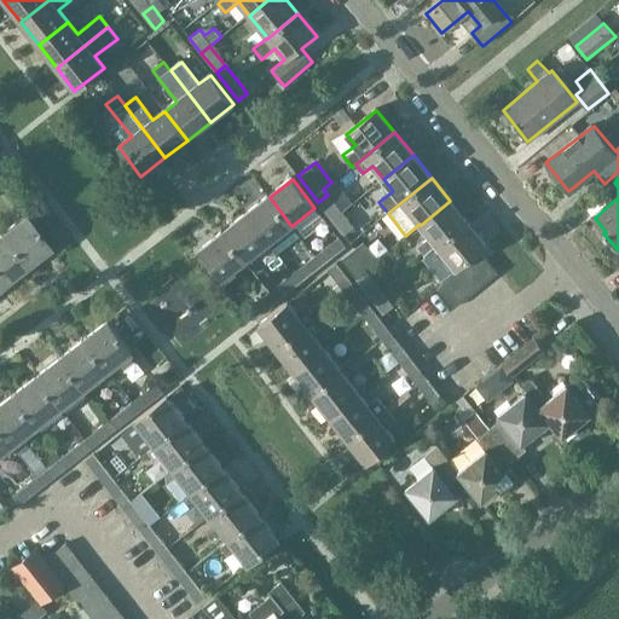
[(333,219),(341,212),(328,195),(318,202),(333,219)]
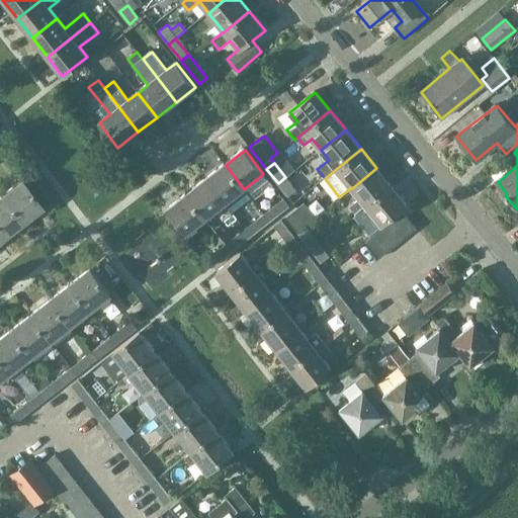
[(225,204),(244,189),(226,165),(205,180),(225,204)]
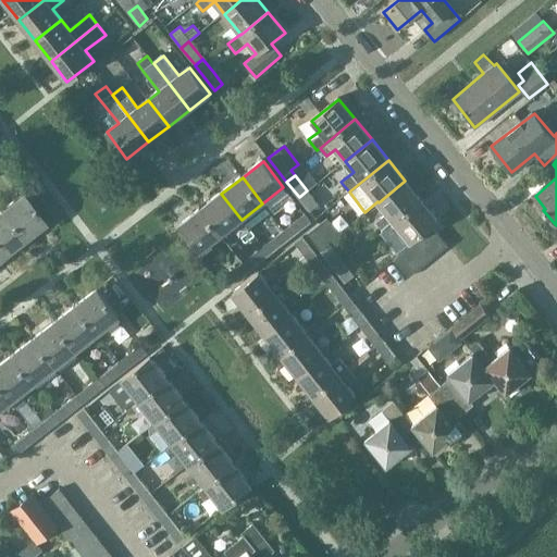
[(395,222),(422,200),(405,181),(379,202),(386,212),(375,222),(383,231),(384,231),(394,221),(395,222)]
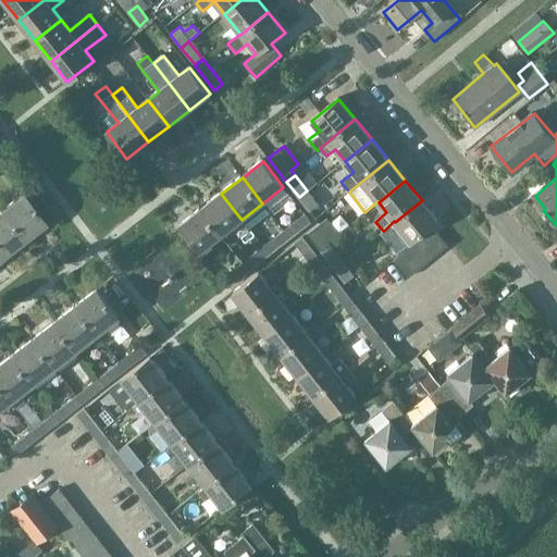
[(307,190),(299,197),(310,212),(319,206),(307,190)]
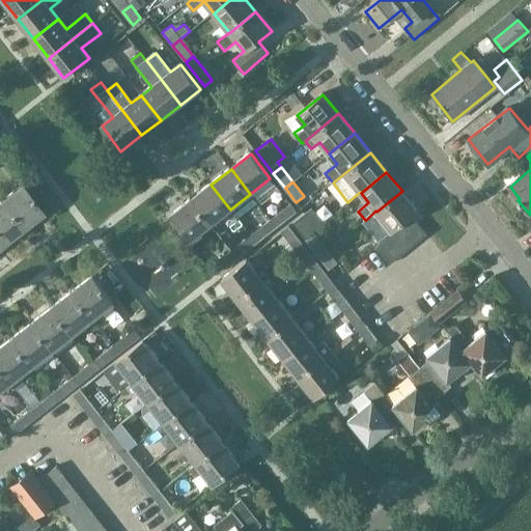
[(211,225),(230,210),(211,185),(191,200),(211,225)]
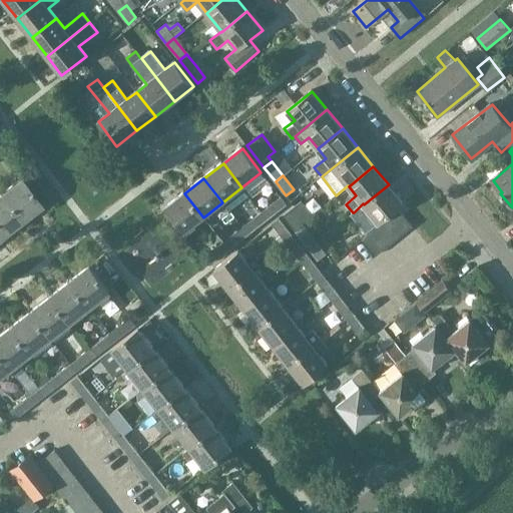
[(21,220),(40,205),(21,180),(1,195),(21,220)]
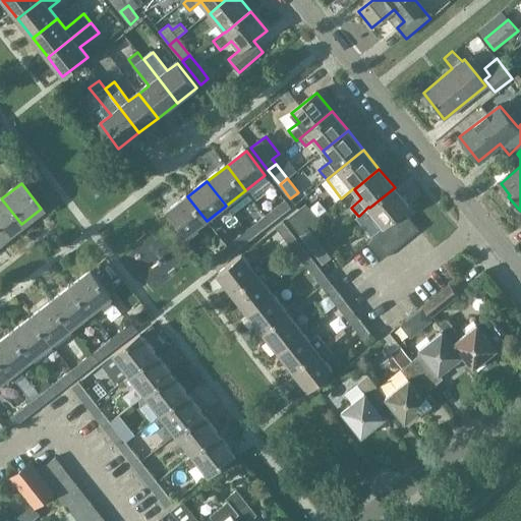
[(386,227),(395,220),(404,212),(410,207),(395,187),(369,208),(374,214),(385,227),(386,227)]
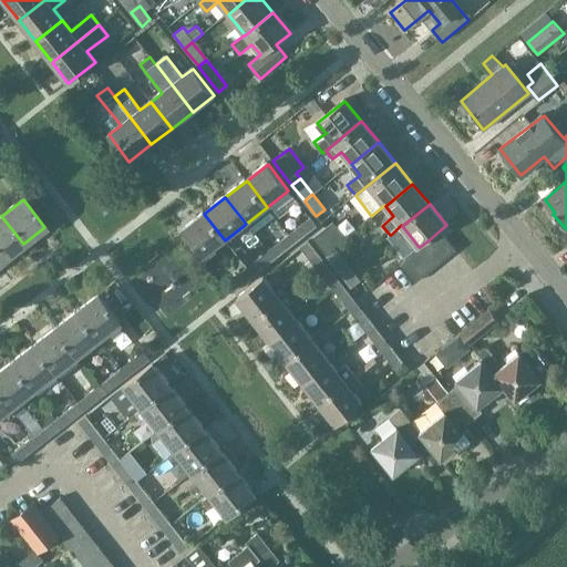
[(204,257),(225,240),(204,214),(183,230),(204,257)]
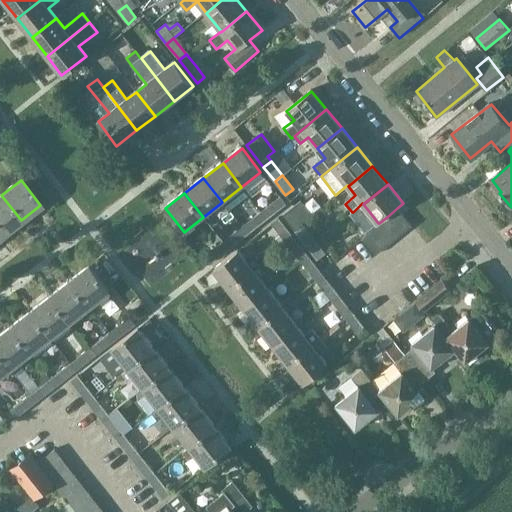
[(0,234),(1,236),(21,220),(1,195),(0,195),(0,234)]
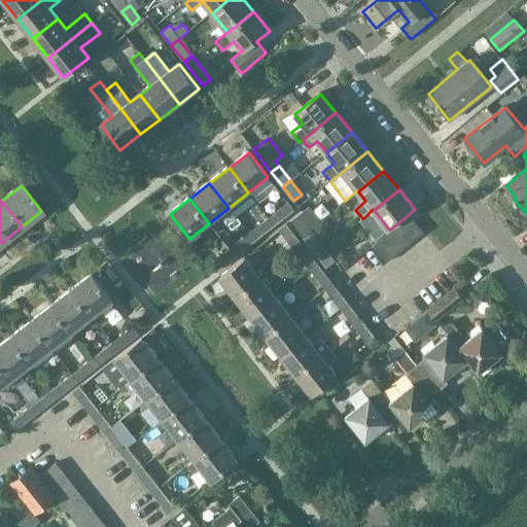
[(268,216),(274,225),(294,209),(288,201),(268,216)]
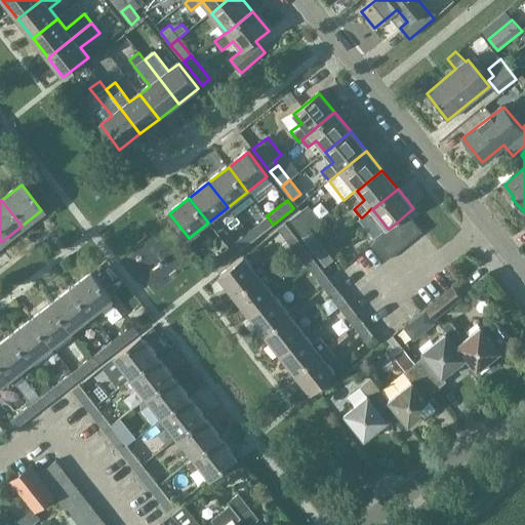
[(313,231),(312,230),(322,223),(309,204),(289,219),(294,226),(305,238),(313,231)]
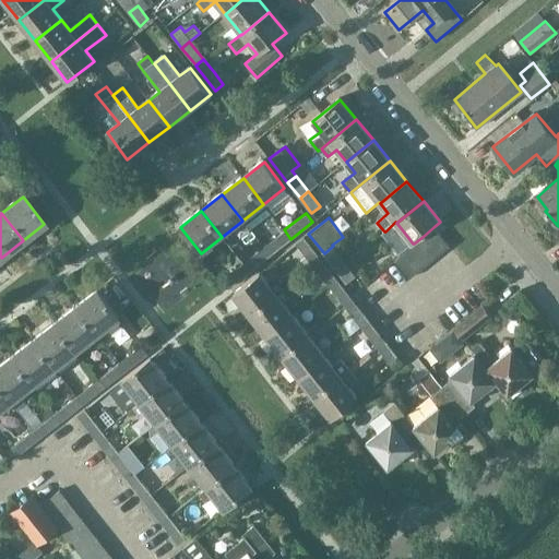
[(395,222),(385,232),(391,238),(402,229),(396,223),(395,222)]
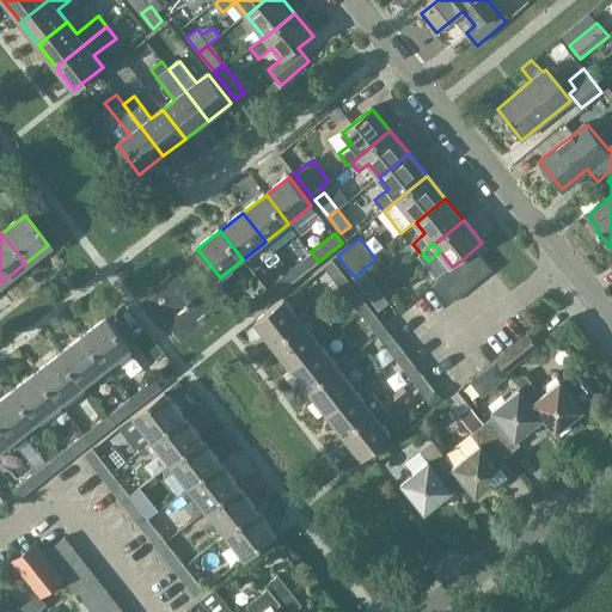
[(481,280),(493,270),(475,249),(464,258),(481,280)]
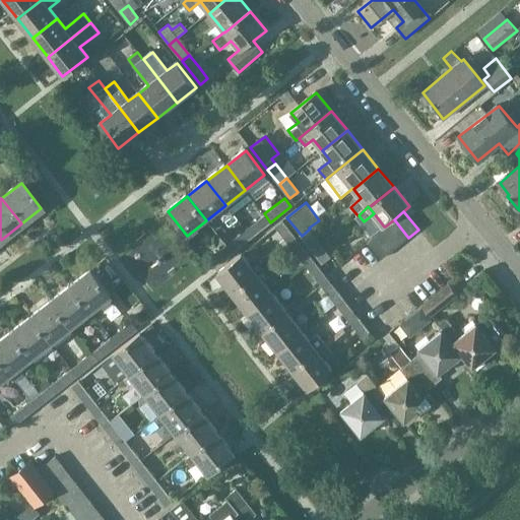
[(246,228),(246,229),(252,237),(270,222),(264,213),(246,228)]
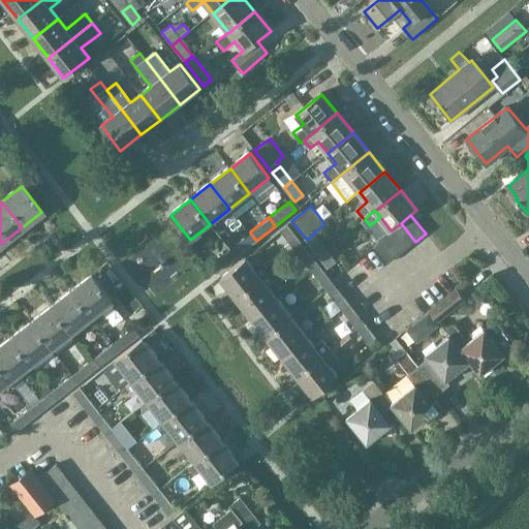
[(297,251),(304,245),(287,223),(280,229),(297,251)]
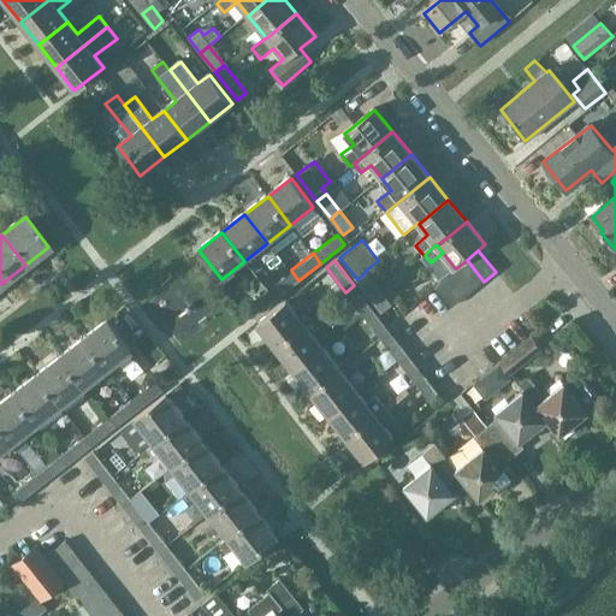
[(473,290),(484,282),(467,260),(456,268),(473,290)]
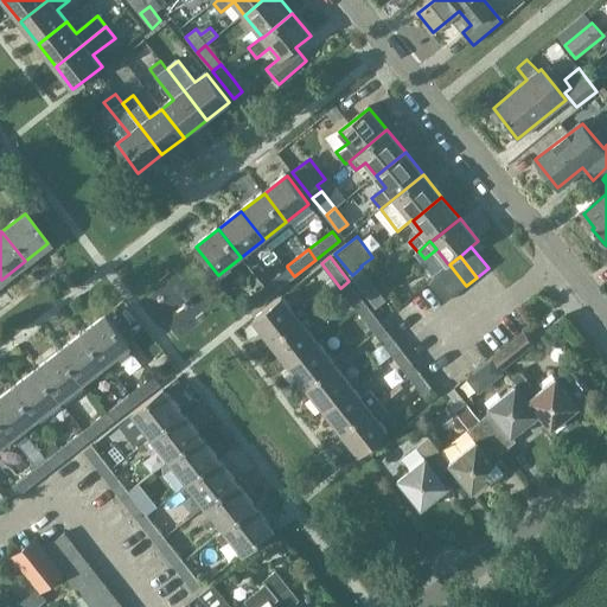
[(466,286),(449,264),(448,264),(439,273),(457,294),(466,286)]
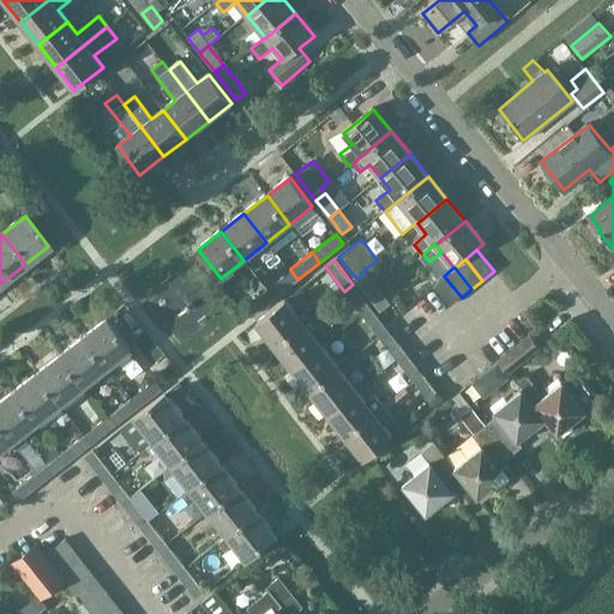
[(298,280),(290,270),(266,289),(274,299),(298,280)]
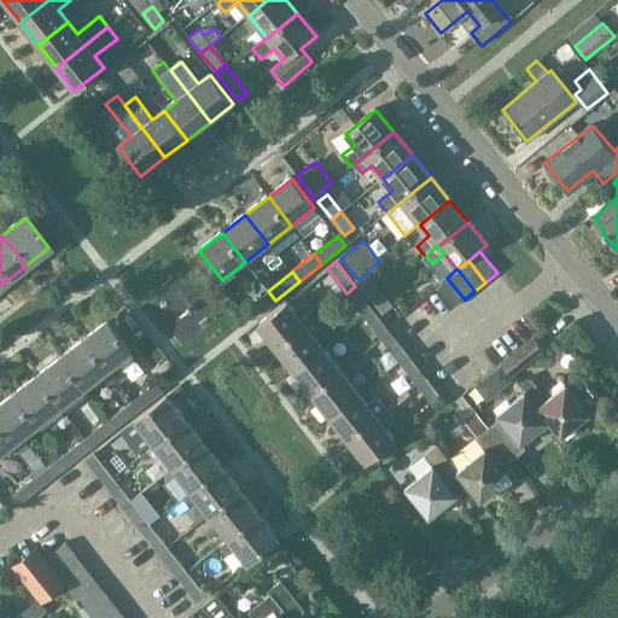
[(382,290),(368,272),(359,280),(372,298),(382,290)]
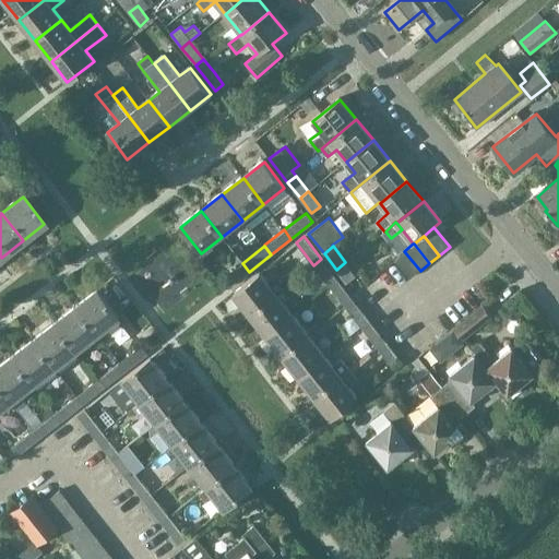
[(411,278),(420,271),(404,251),(394,259),(411,278)]
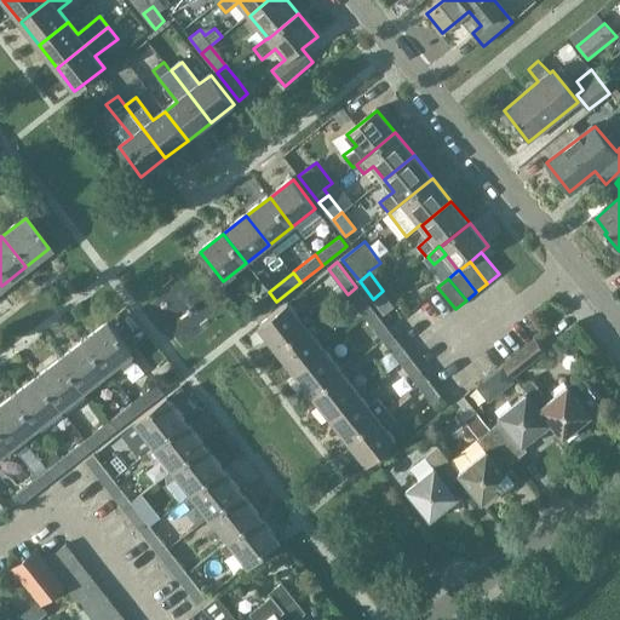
[(365,317),(374,310),(356,287),(348,294),(365,317)]
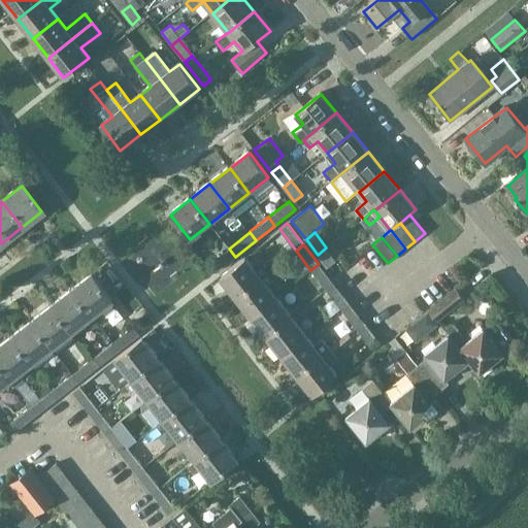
[(337,261),(326,248),(318,255),(328,268),(337,261)]
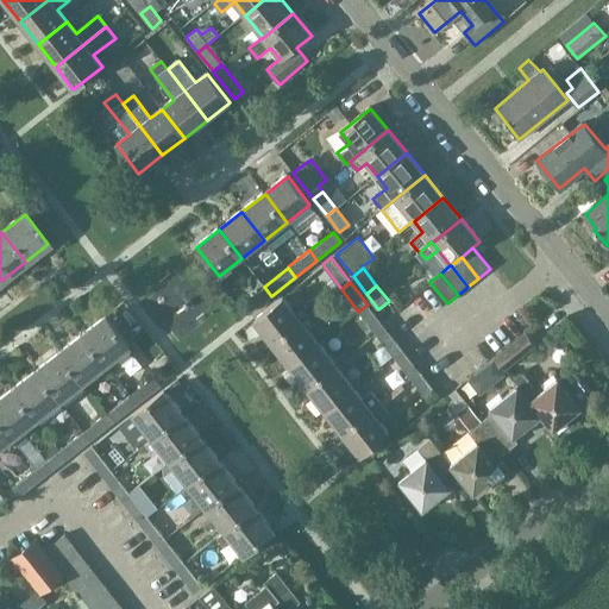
[(250,313),(271,296),(264,287),(242,303),(250,313)]
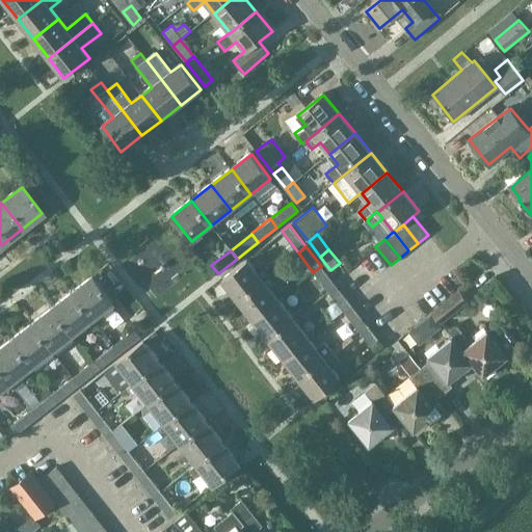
[(264,266),(257,271),(247,260),(221,281),(237,300),(271,273),(264,266)]
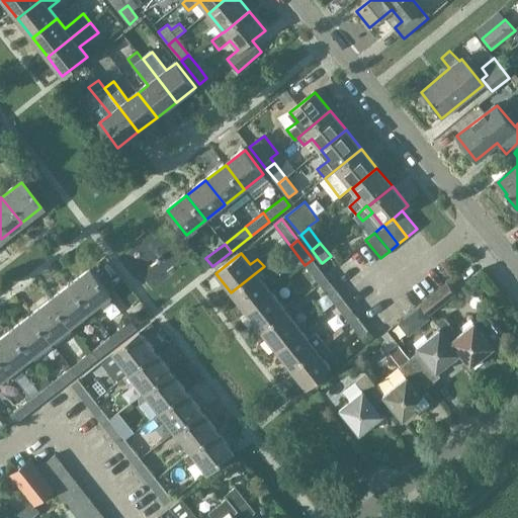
[(320,284),(328,278),(313,259),(305,265),(320,284)]
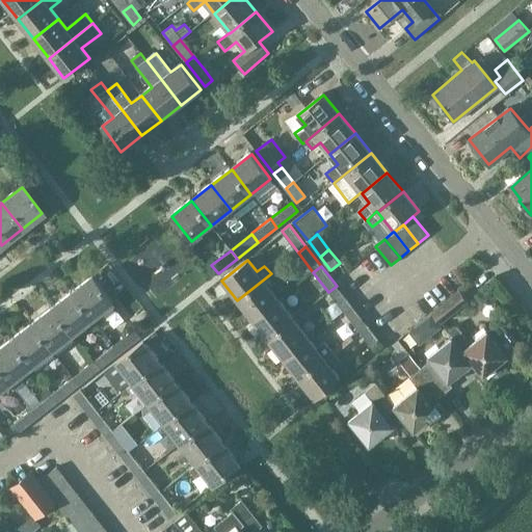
[(278,299),(269,288),(277,282),(271,273),(237,300),(253,320),(278,299)]
